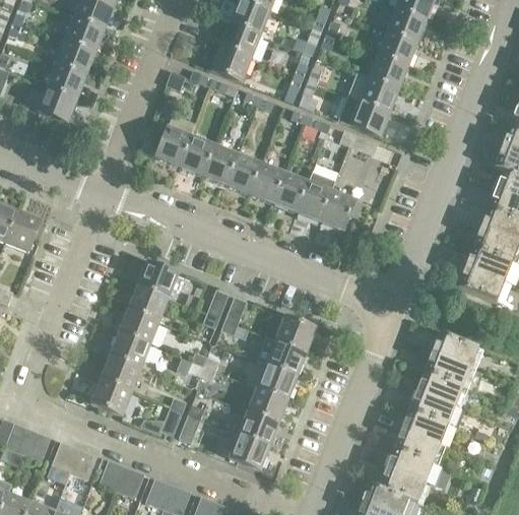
[(0,14),(8,18),(13,3),(4,0),(2,5),(0,4),(0,14)]
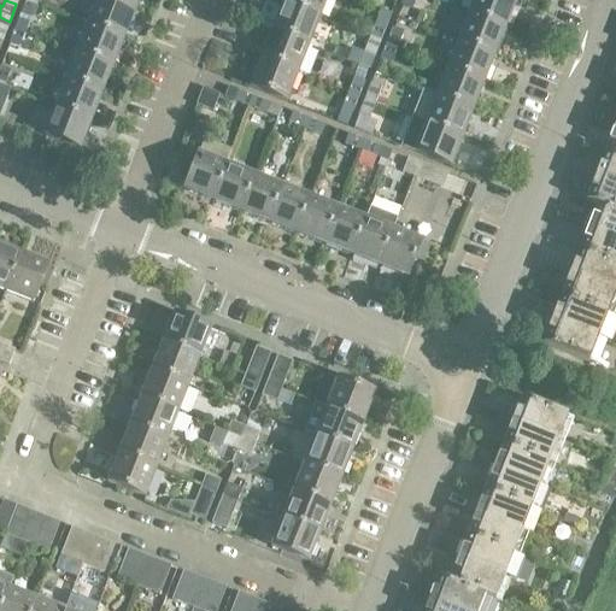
[(136,6),(121,0),(97,0),(89,19),(125,34),(136,6)]
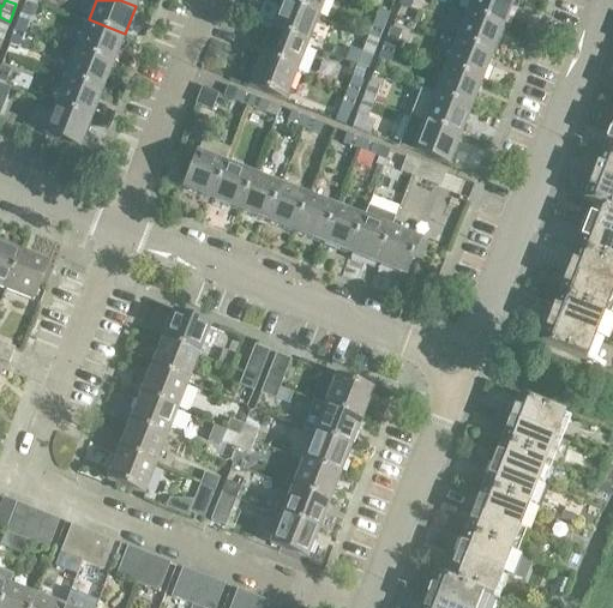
[(272,28),(308,42),(319,14),(283,0),(272,28)]
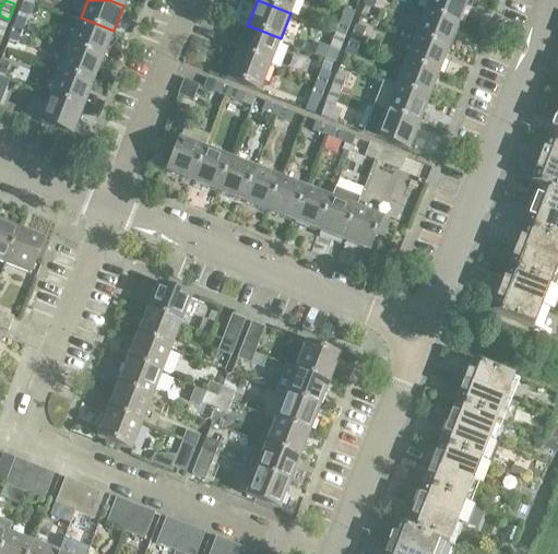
[(258,0),(291,13),(295,0),(258,0)]
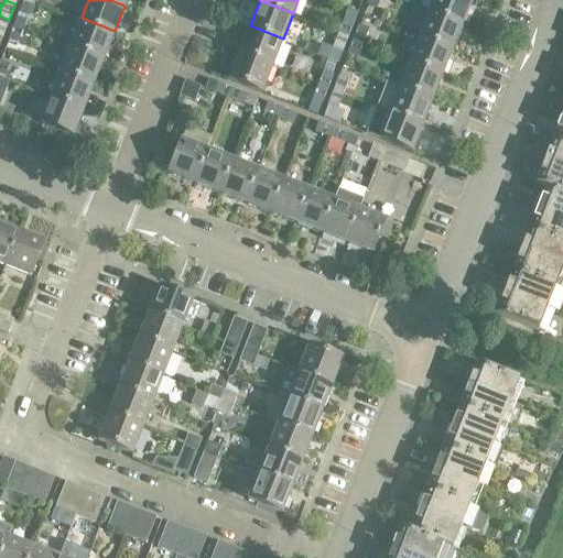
[(432,0),(430,9),(462,22),(471,0),(432,0)]
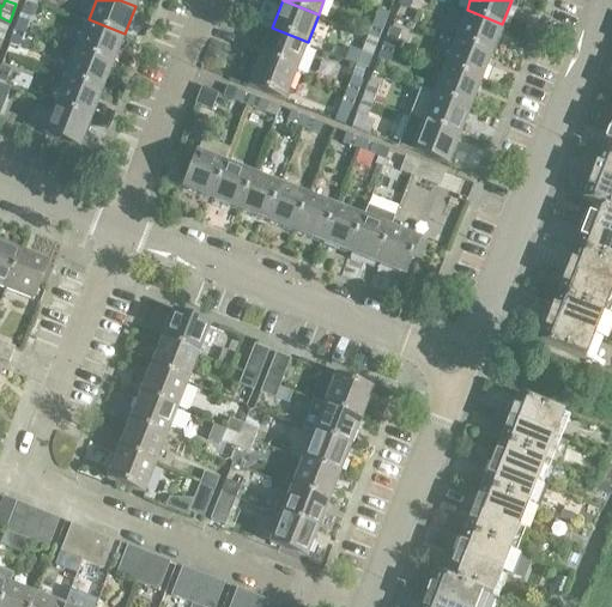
[(16,23),(26,26),(32,11),(22,6),(16,23)]
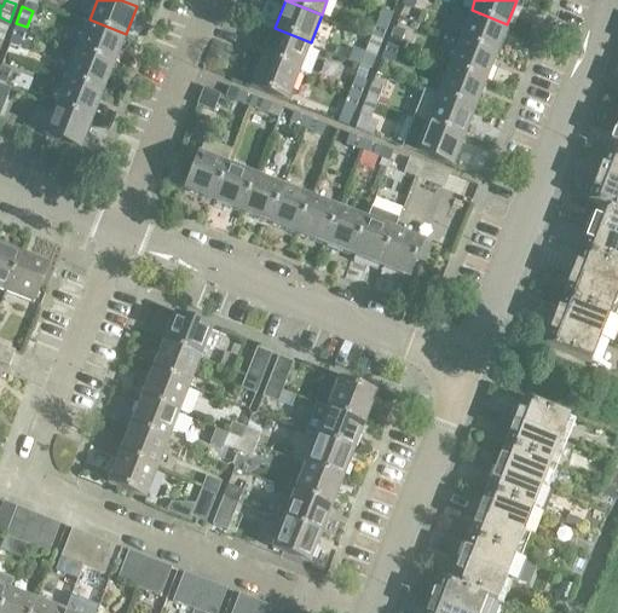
[(460,38),(496,52),(507,24),(472,10),(460,38)]
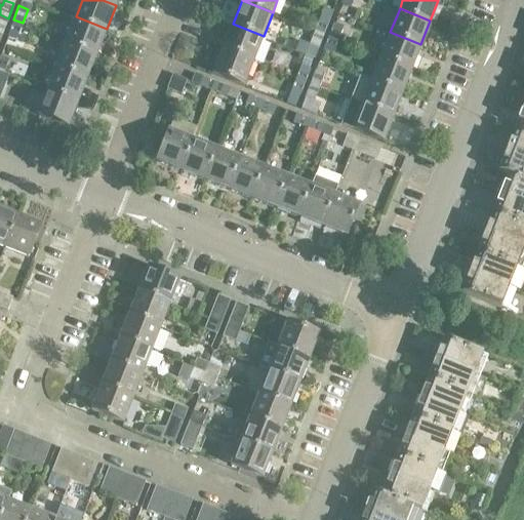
[(320,14),(314,29),(323,33),(329,18),(320,14)]
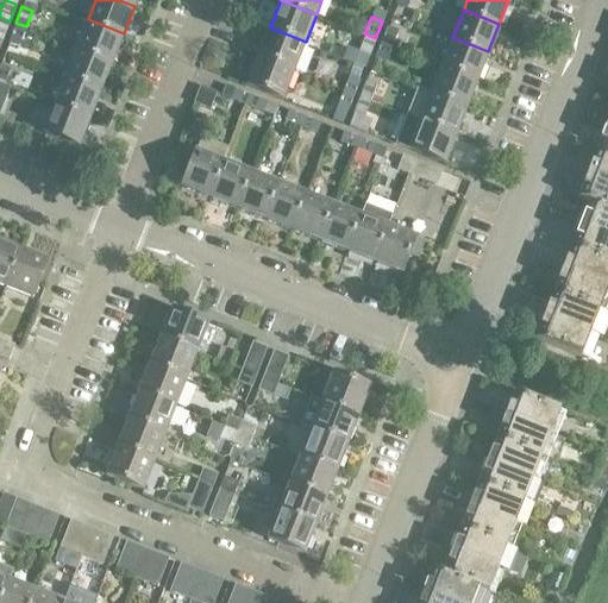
[(124,33),(88,19),(77,46),(113,61),(124,33)]
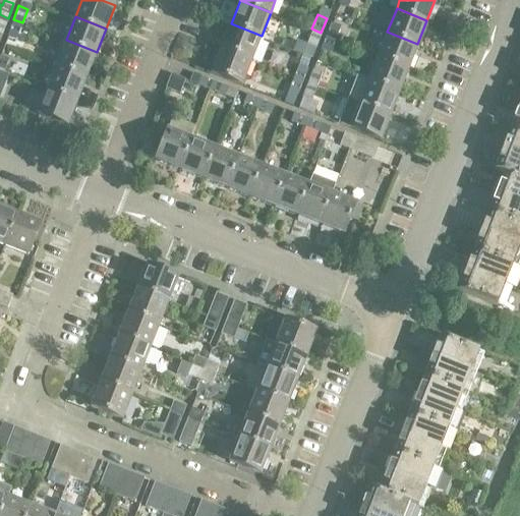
[(22,22),(13,19),(8,33),(17,36),(22,22)]
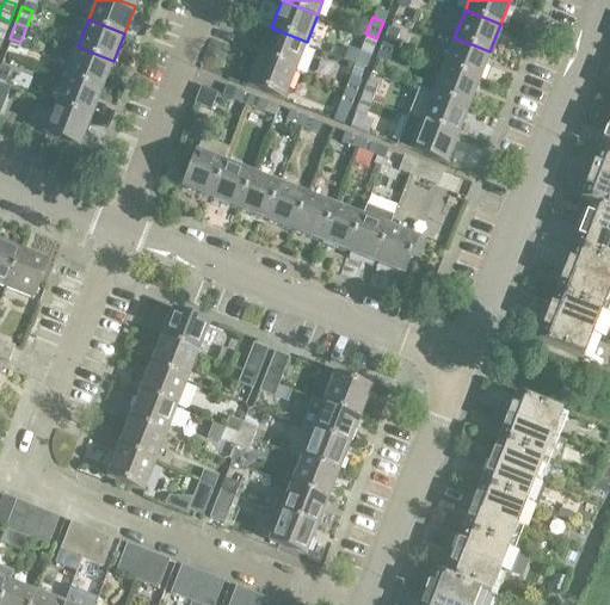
[(389,23),(382,39),(393,44),(400,28),(389,23)]
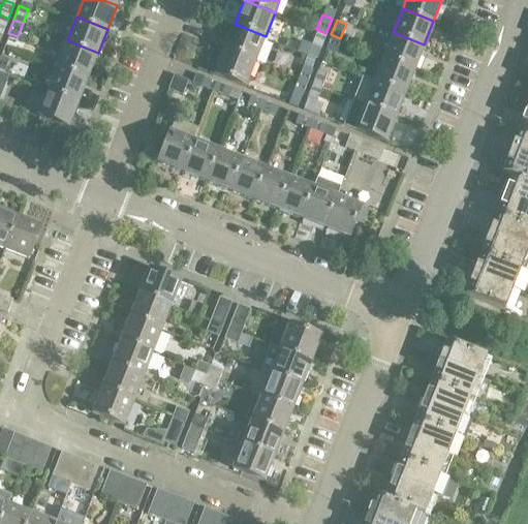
[(225,48),(256,60),(266,36),(235,24),(225,48)]
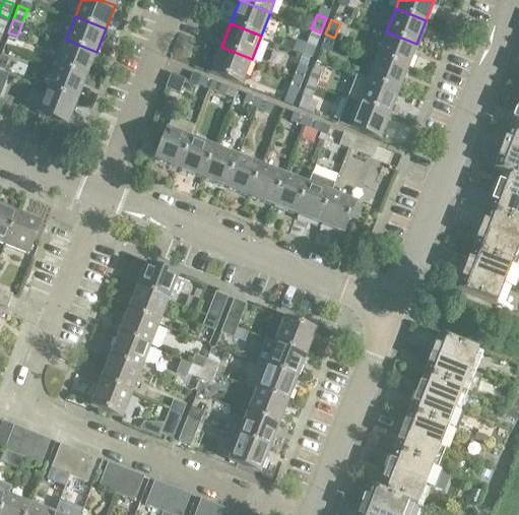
[(306,41),(316,45),(320,33),(311,28),(306,41)]
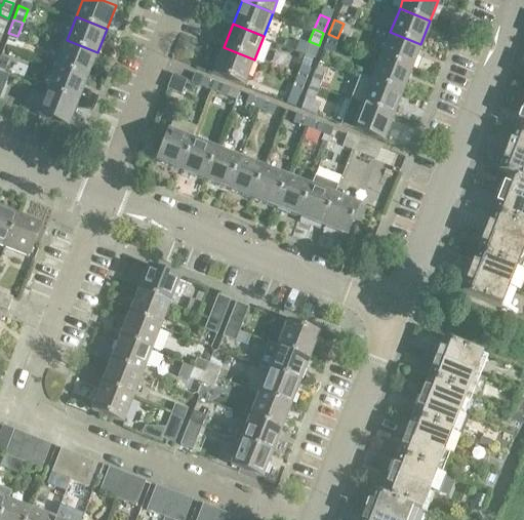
[(420,44),(390,32),(380,55),(411,67),(420,44)]
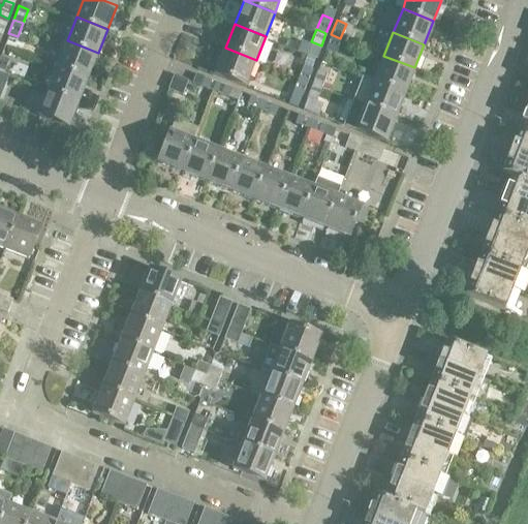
[(331,34),(325,48),(335,52),(340,38),(331,34)]
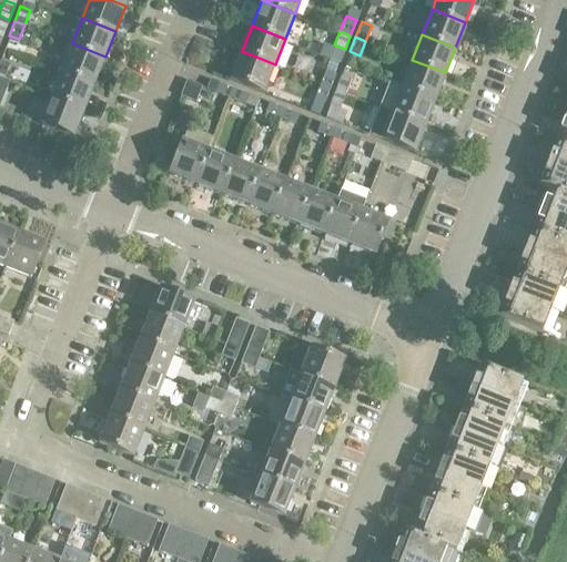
[(62,69),(95,82),(105,57),(72,43),(62,69)]
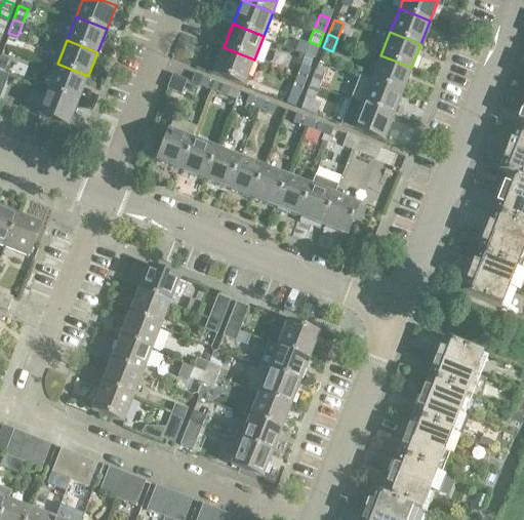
[(254,60),(224,47),(213,71),(245,83),(254,60)]
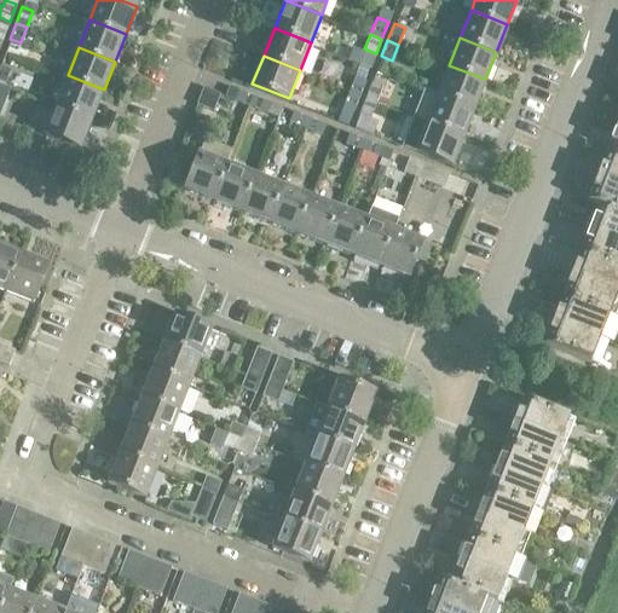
[(0,62),(0,80),(5,82),(11,67),(0,62)]
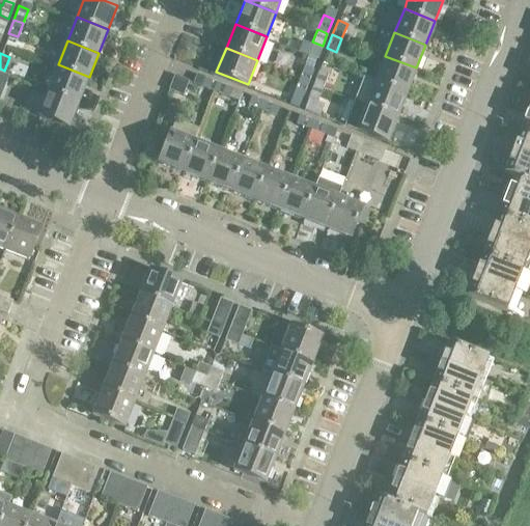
[(375,79),(407,91),(416,67),(385,56),(375,79)]
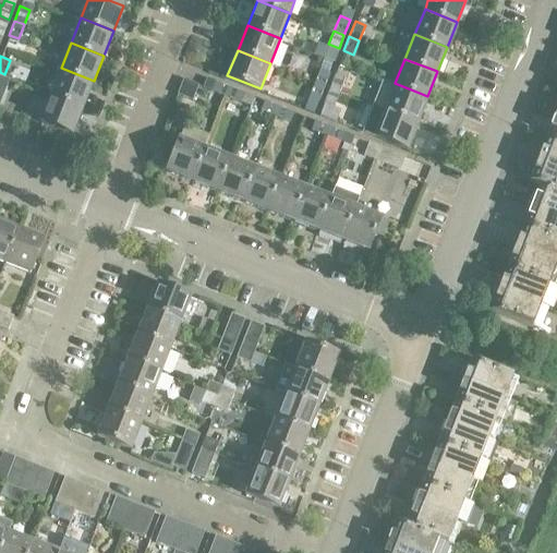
[(324,84),(329,69),(321,65),(314,80),(324,84)]
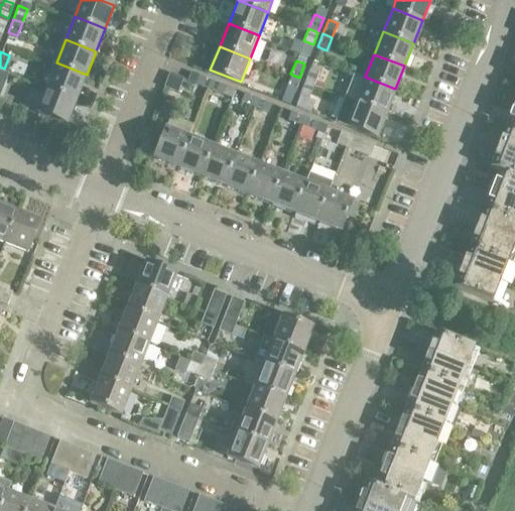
[(47,86),(78,98),(87,75),(56,62),(47,86)]
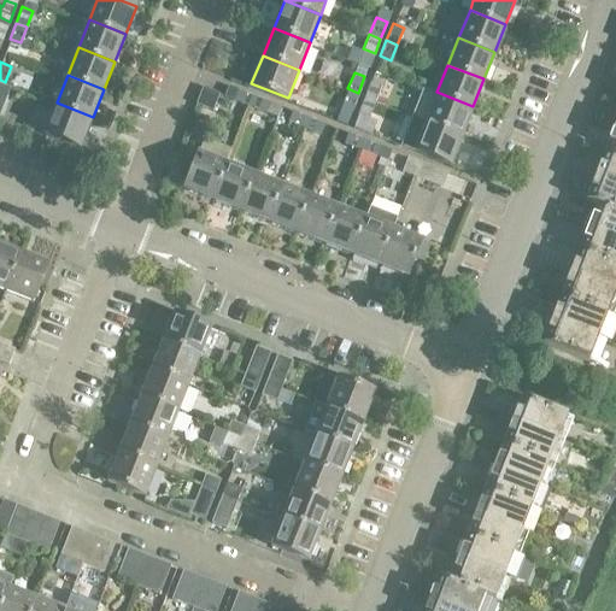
[(365,95),(376,99),(382,83),(371,78),(365,95)]
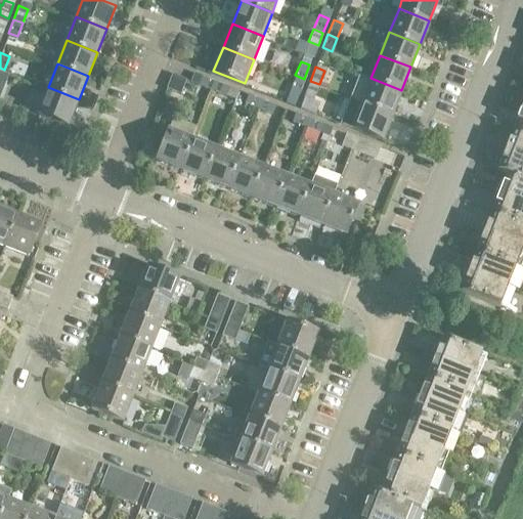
[(173,71),(168,85),(181,91),(182,91),(187,76),(174,71),(173,71)]
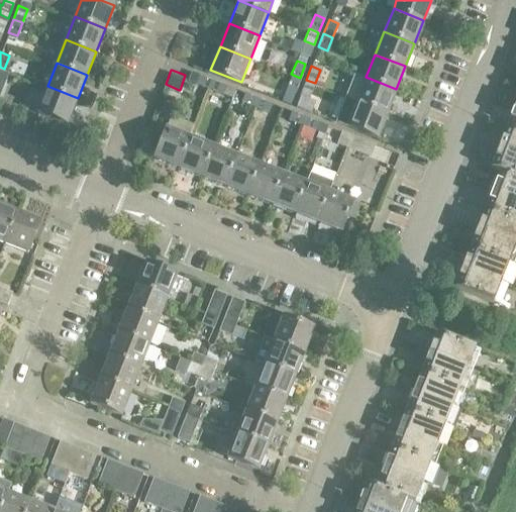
[(209,86),(213,77),(199,72),(195,81),(209,86)]
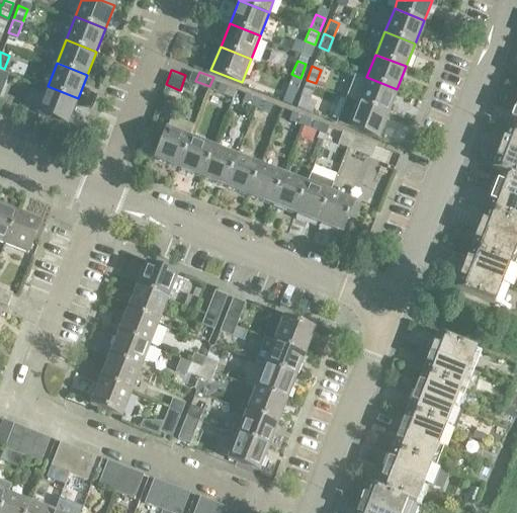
[(295,91),(300,78),(291,74),(286,87),(295,91)]
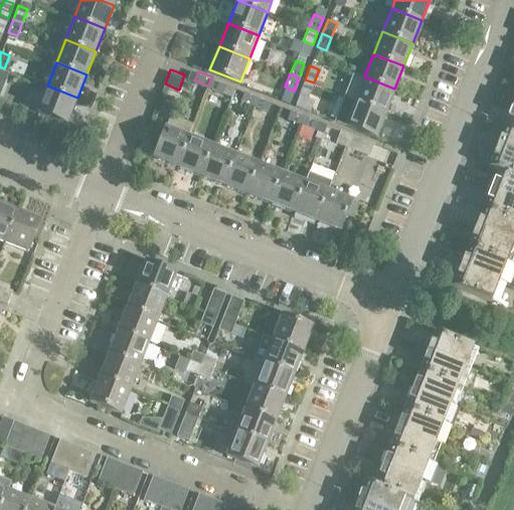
[(212,76),(208,86),(225,93),(228,83),(212,76)]
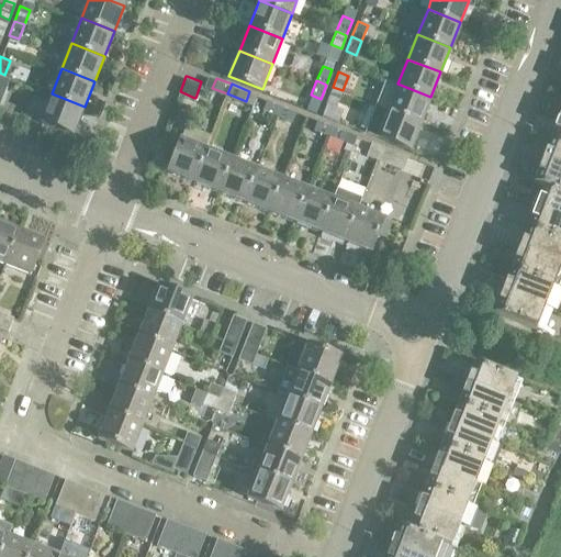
[(388,109),(421,122),(430,97),(397,84),(388,109)]
